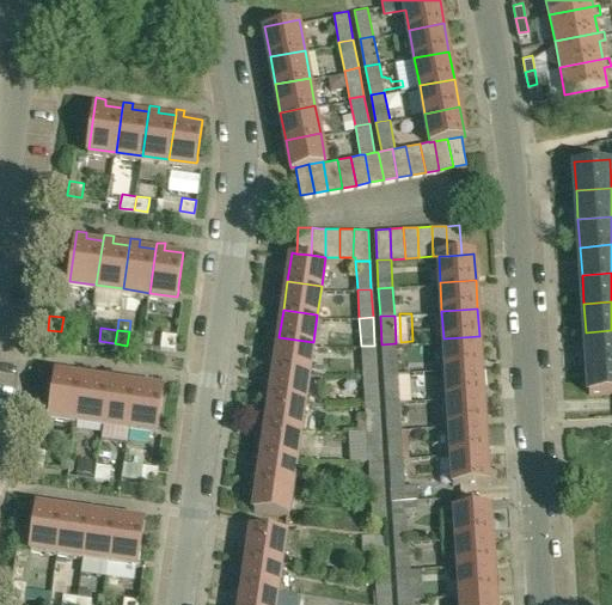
[(177,331),(163,330),(160,343),(175,346),(177,331)]
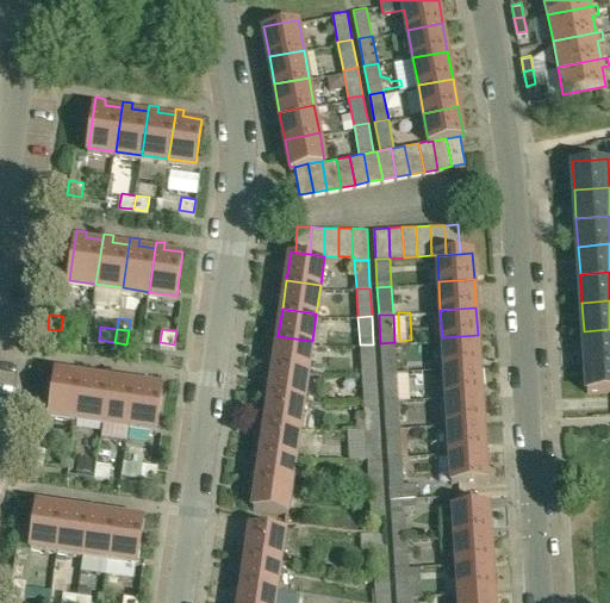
[(609,358),(609,329),(584,331),(585,359),(609,358)]
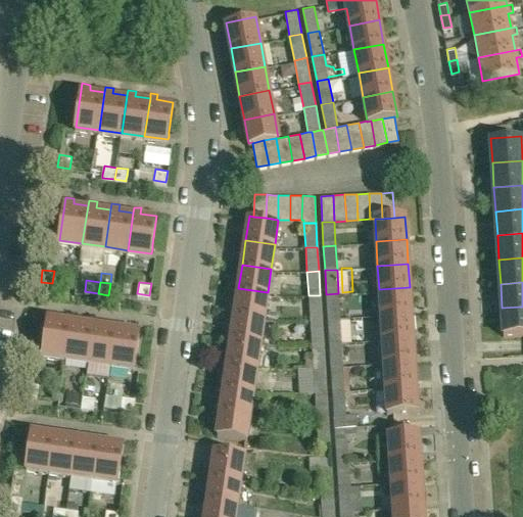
[(411,312),(410,287),(379,289),(380,314),(411,312)]
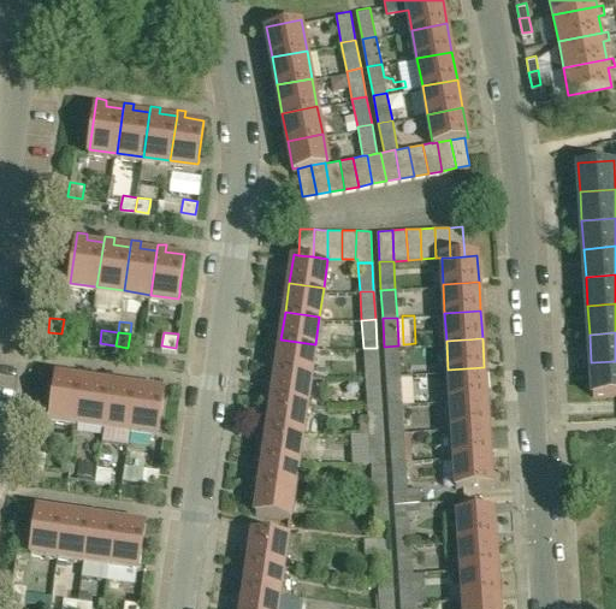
[(311,373),(315,344),(280,340),(277,368),(311,373)]
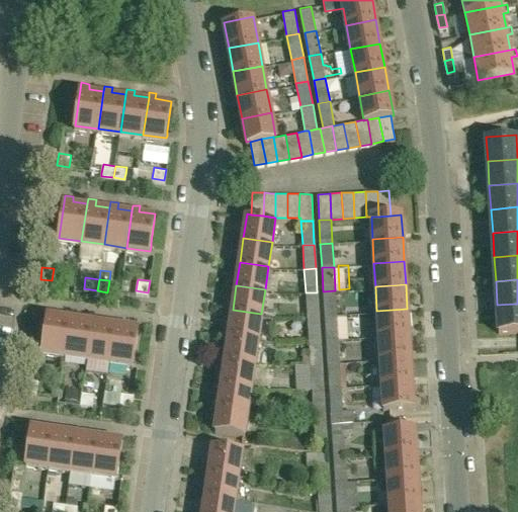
[(323,291),(325,315),(337,314),(335,290),(323,291)]
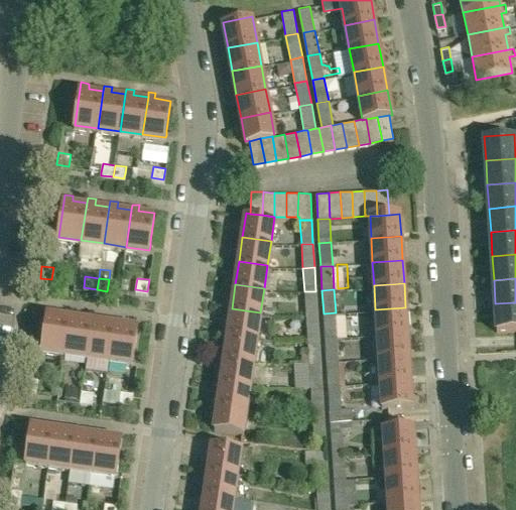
[(306,315),(317,314),(315,291),(304,291),(306,315)]
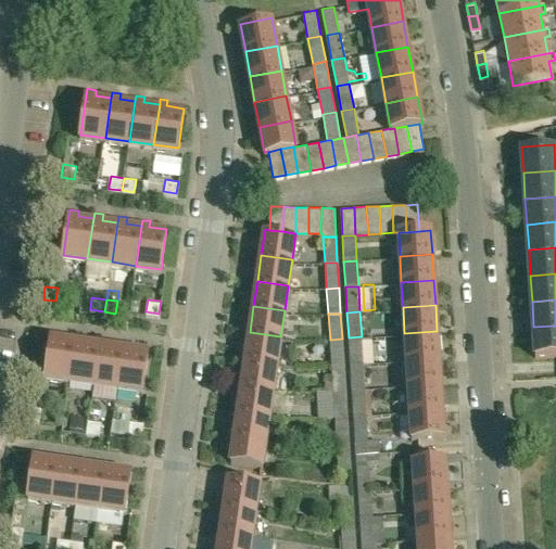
[(555,352),(555,326),(533,327),(535,353),(555,352)]
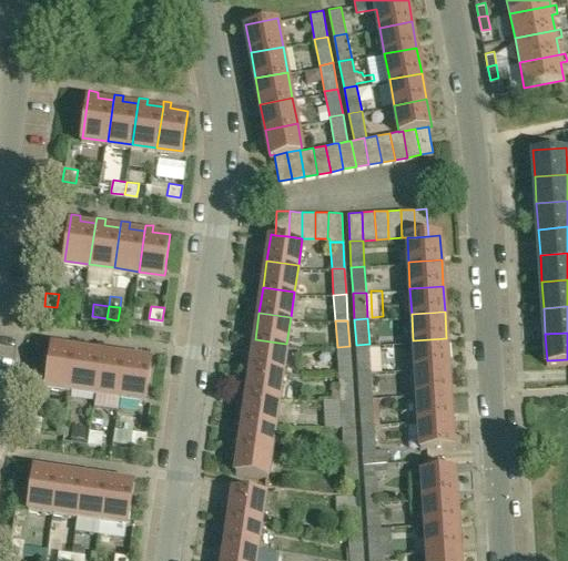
[(71,388),(77,346),(61,344),(62,338),(53,337),(47,384),(71,388)]
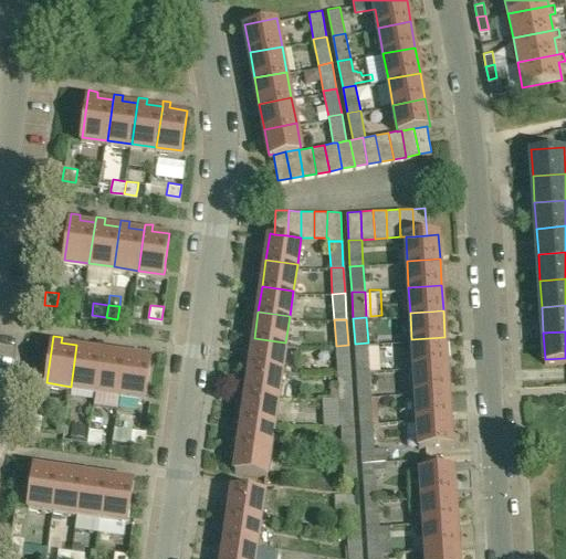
[(447,364),(444,337),(411,339),(413,366),(447,364)]
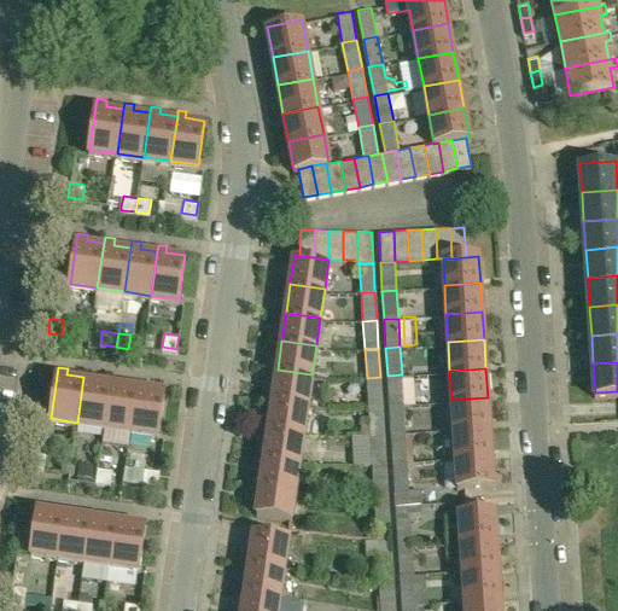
[(308,402),(312,374),(278,370),(273,397),(308,402)]
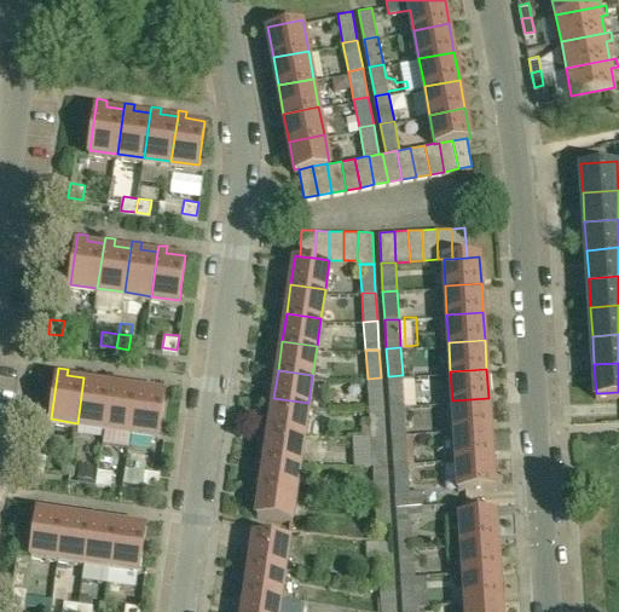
[(104,427),(111,382),(94,380),(96,374),(85,371),(84,377),(77,423),(104,427)]
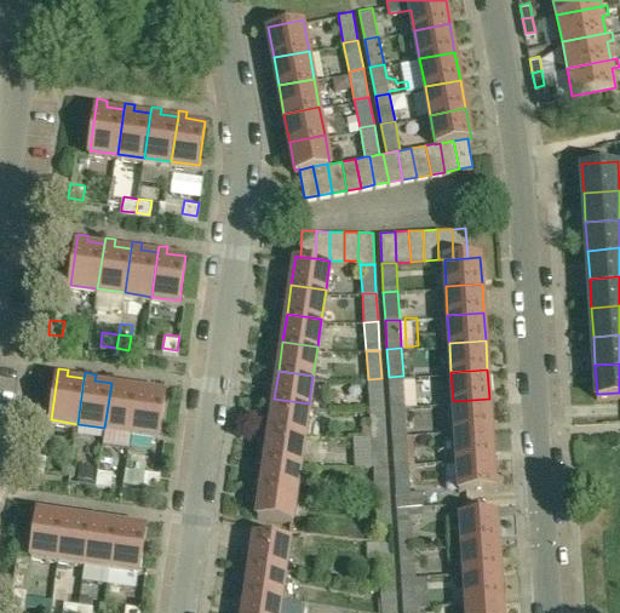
[(132,431),(138,387),(121,384),(122,378),(112,376),(112,383),(104,428),(132,431)]
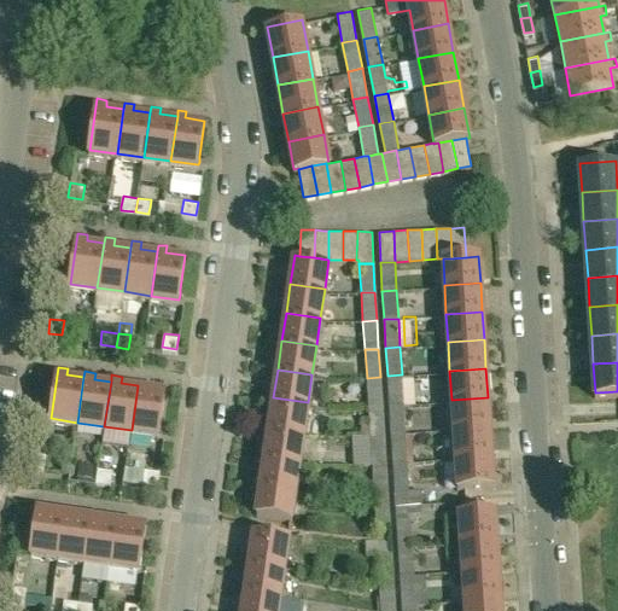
[(388,376),(389,403),(403,402),(402,374),(388,376)]
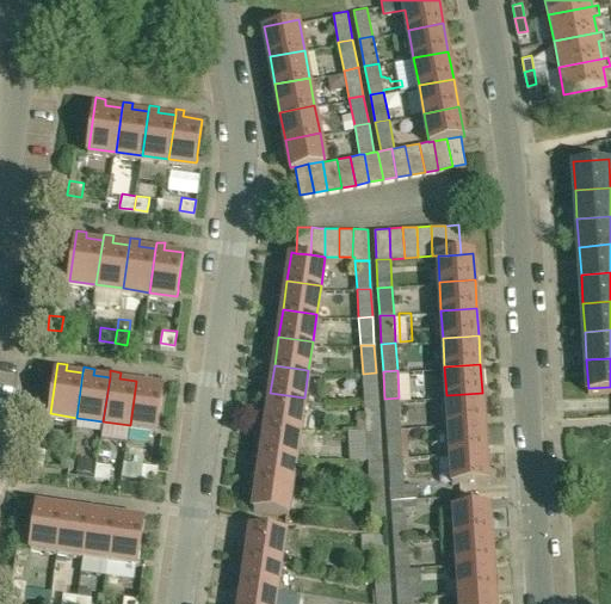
[(415,398),(414,370),(403,370),(405,398),(415,398)]
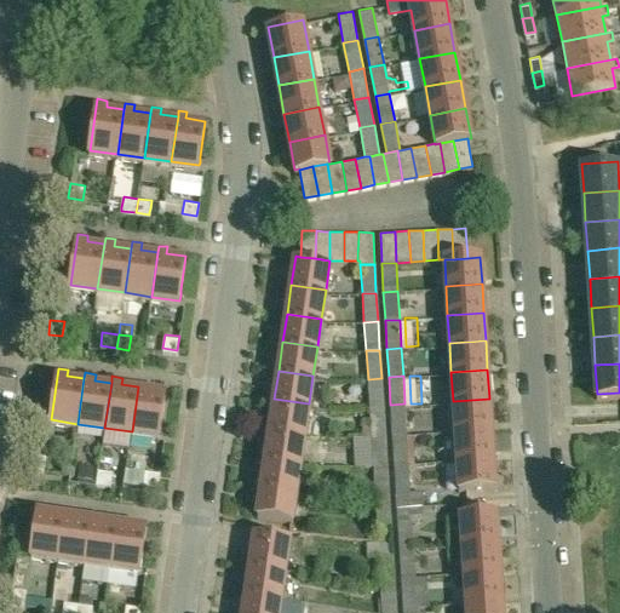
[(369,407),(383,406),(382,378),(368,379),(369,407)]
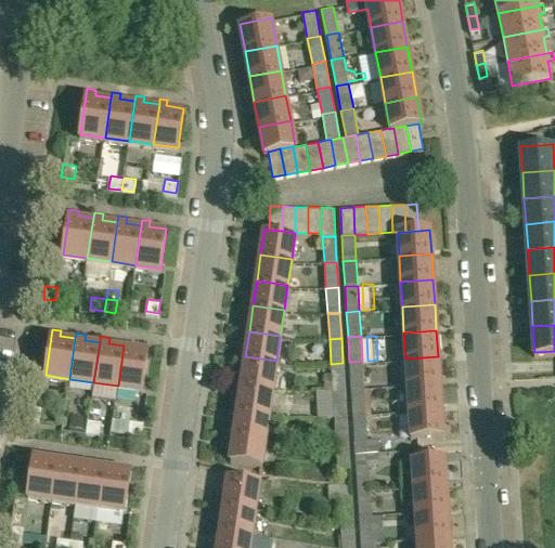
[(144,383),(149,349),(131,347),(132,341),(125,340),(124,346),(118,386),(143,389),(144,383)]
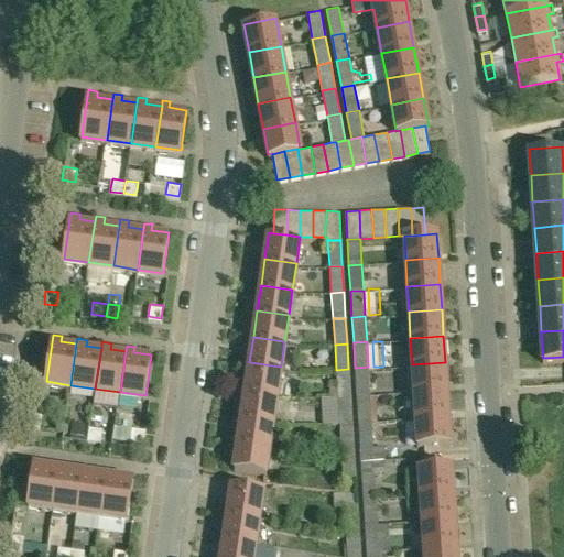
[(277,393),(281,367),(249,362),(246,389),(277,393)]
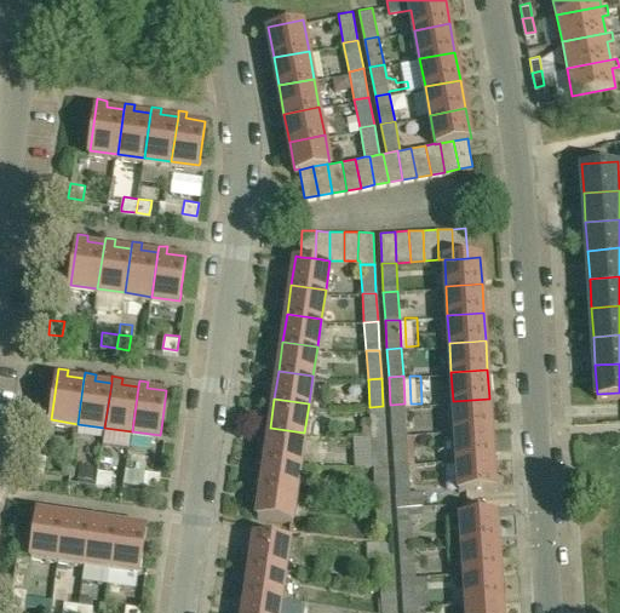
[(491,427),(489,399),(453,401),(455,429),(491,427)]
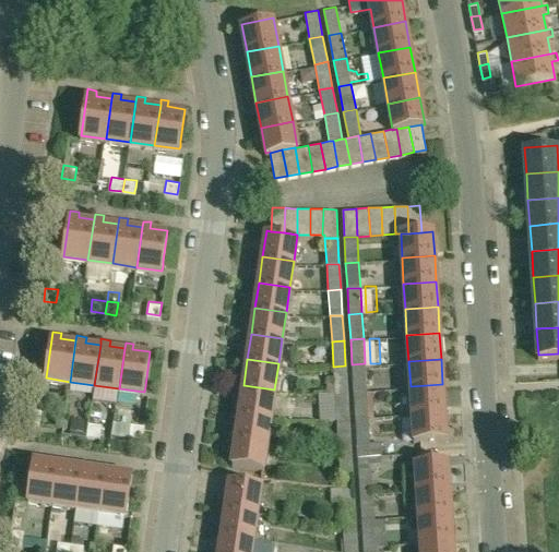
[(352,364),(354,390),(366,390),(365,363),(352,364)]
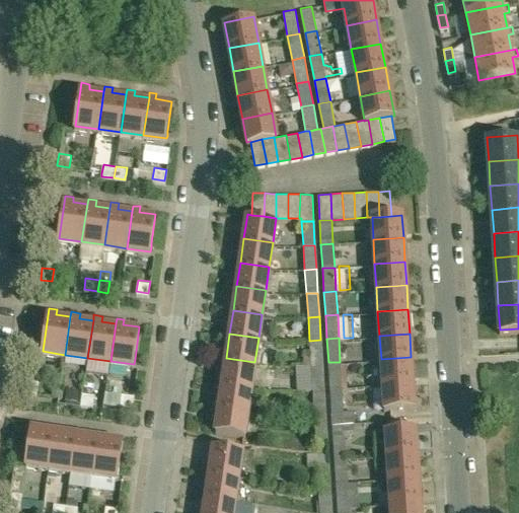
[(311,364),(322,364),(320,340),(309,341),(311,364)]
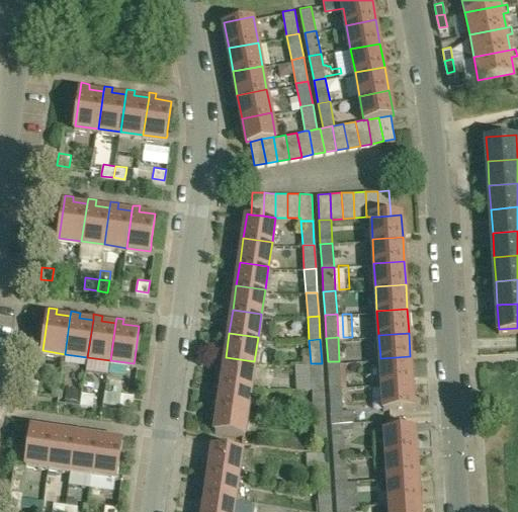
[(412,380),(410,356),(380,358),(381,382),(412,380)]
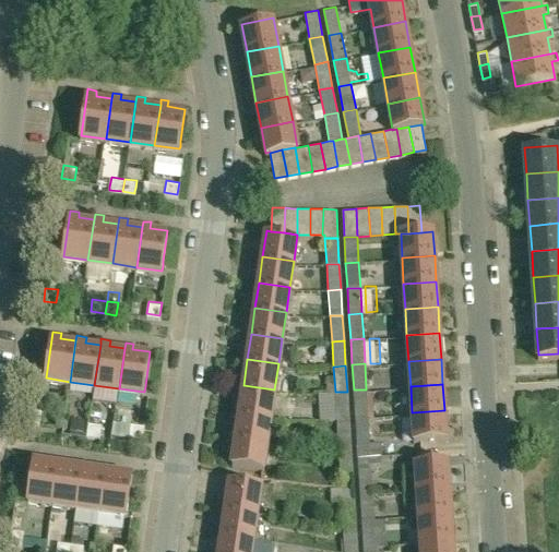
[(271,416),(274,390),(244,385),(239,410),(271,416)]
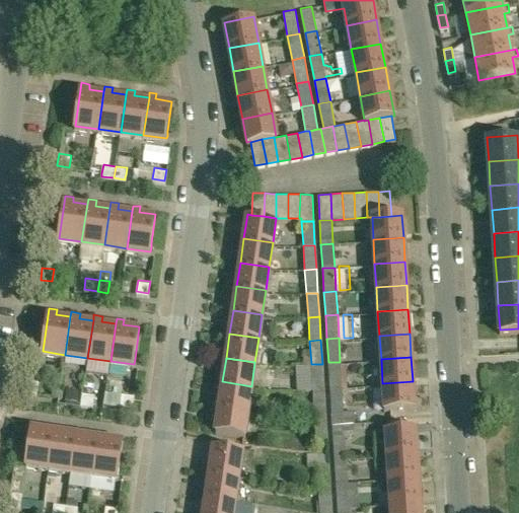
[(328,362),(329,385),(342,385),(340,362),(328,362)]
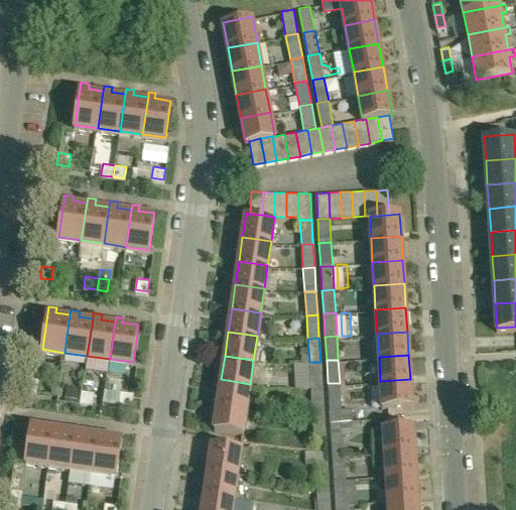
[(368,364),(347,360),(346,368),(367,371),(368,364)]
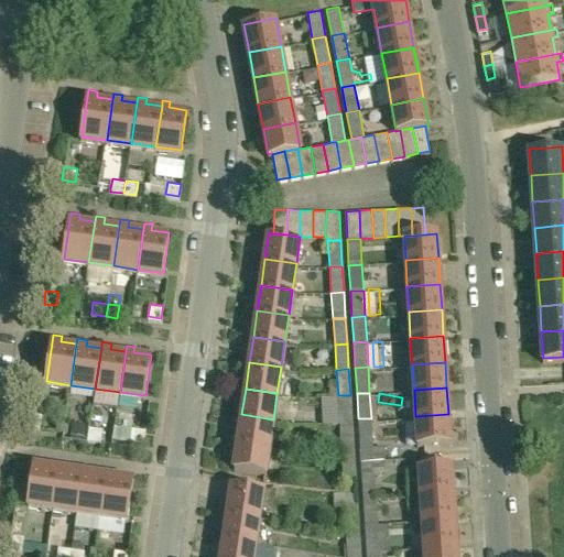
[(339,422),(351,421),(350,395),(338,395),(339,422)]
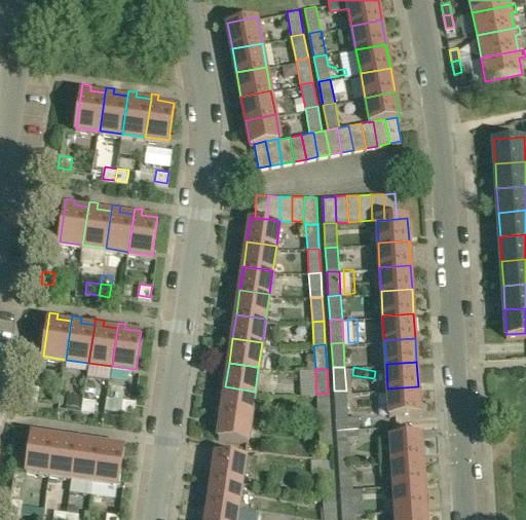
[(38,384),(27,383),(25,396),(37,397),(38,384)]
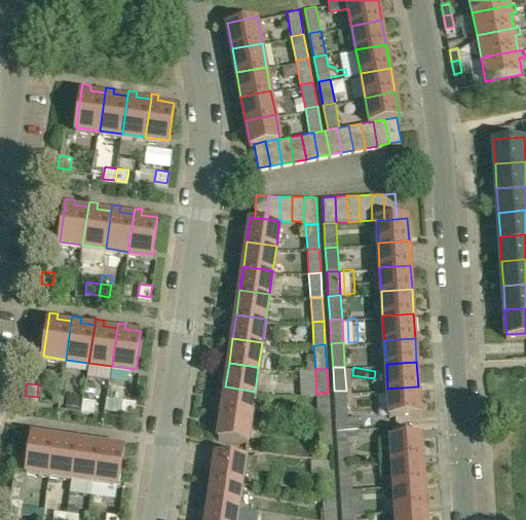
[(251,415),(255,392),(225,386),(222,411),(251,415)]
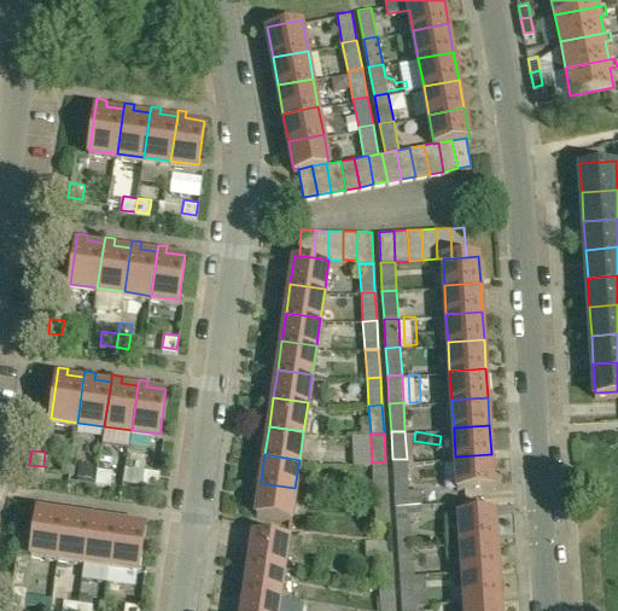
[(493,483),(491,454),(455,457),(458,486),(493,483)]
